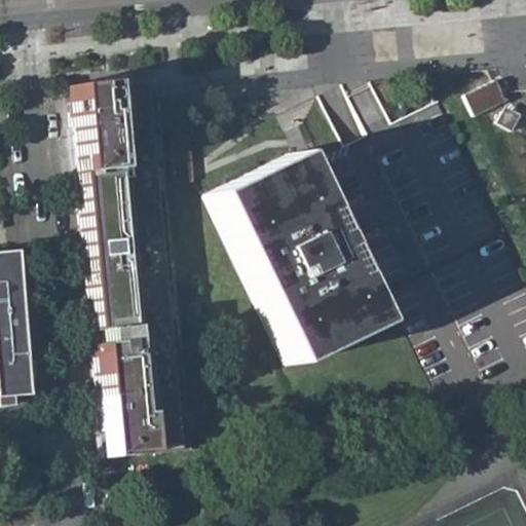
[(456,89),(467,112),(500,97),(489,75),(456,89)]
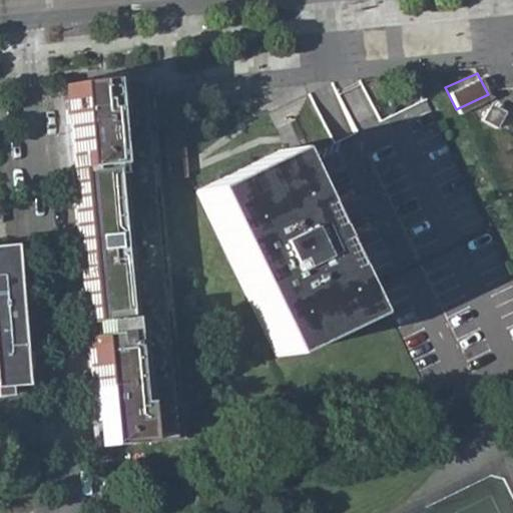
[(133,76),(58,84),(94,447),(169,439),(138,128),(143,128),(139,92),(134,93),(133,76)]
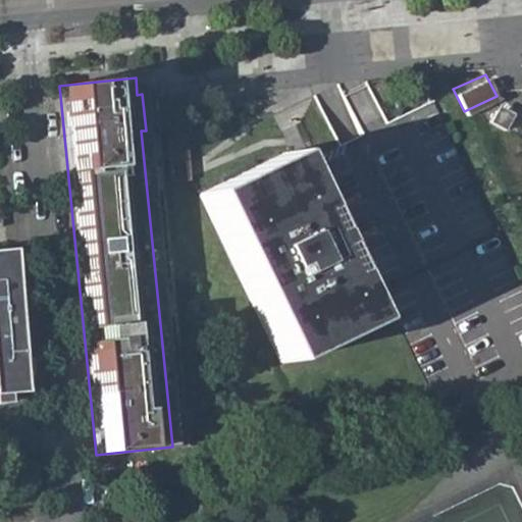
[(199,195),(280,363),(366,322),(335,260),(283,154),(199,195)]
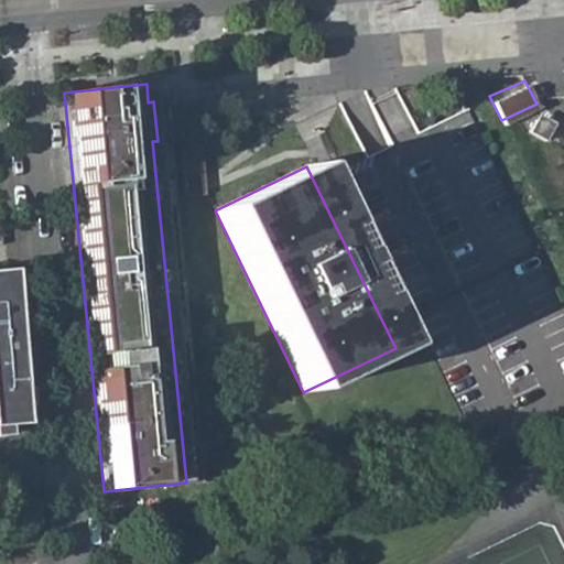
[(0,271),(0,436),(1,436),(0,429),(0,425),(20,425),(4,271),(0,271)]
